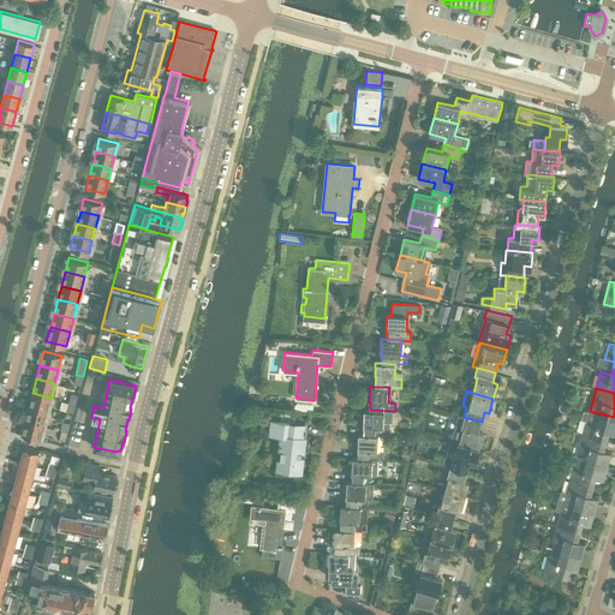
[(47,411),(51,398),(33,393),(29,406),(47,411)]
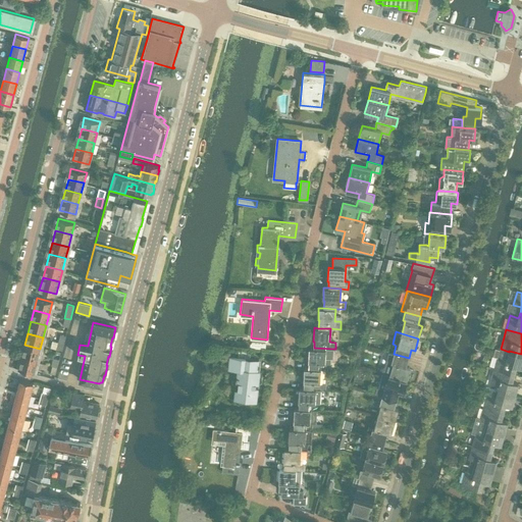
[(37,361),(40,349),(24,345),(21,357),(37,361)]
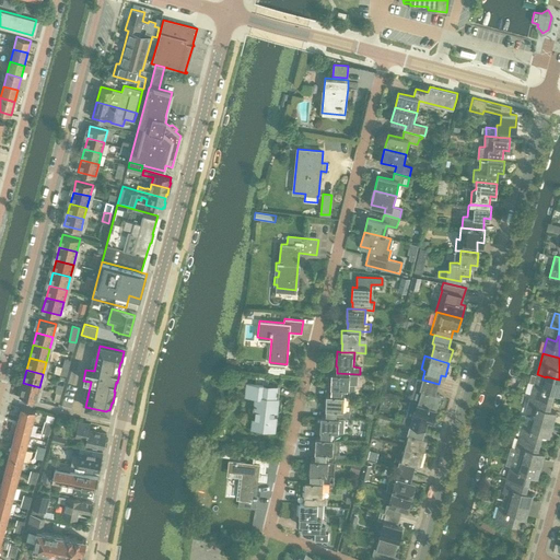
[(357,384),(358,374),(337,373),(330,373),(330,387),(331,388),(331,395),(343,396),(354,396),(354,384),(357,384)]
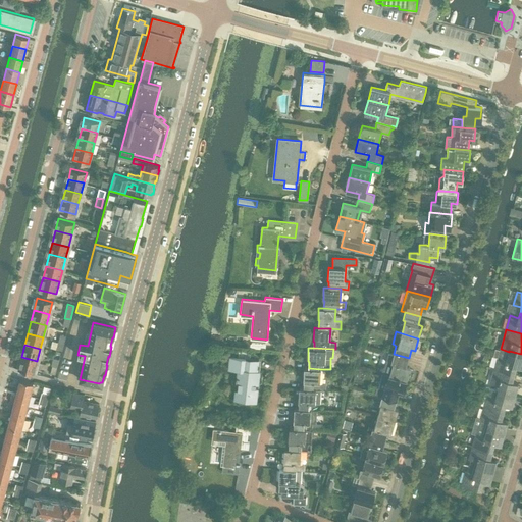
[(521,367),(521,354),(509,351),(509,352),(501,349),(500,350),(496,349),(493,356),(498,357),(494,368),(514,374),(517,366),(521,367)]
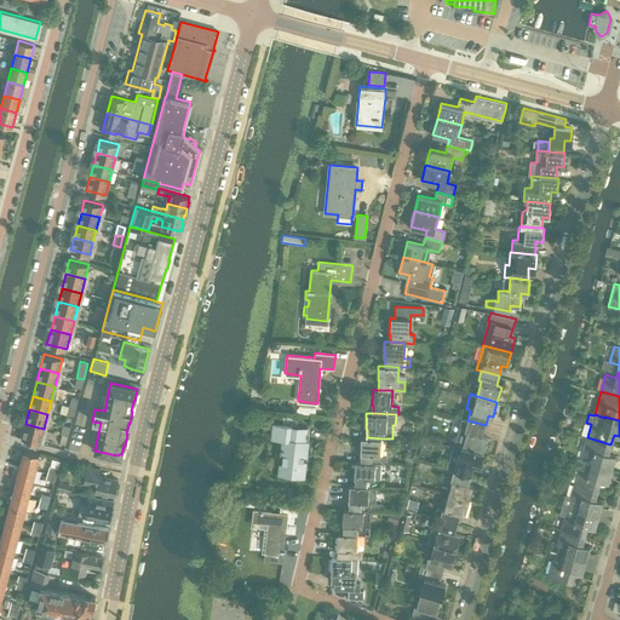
[(463,445),(483,451),(487,436),(482,435),(486,425),(468,420),(465,429),(468,430),(463,445)]
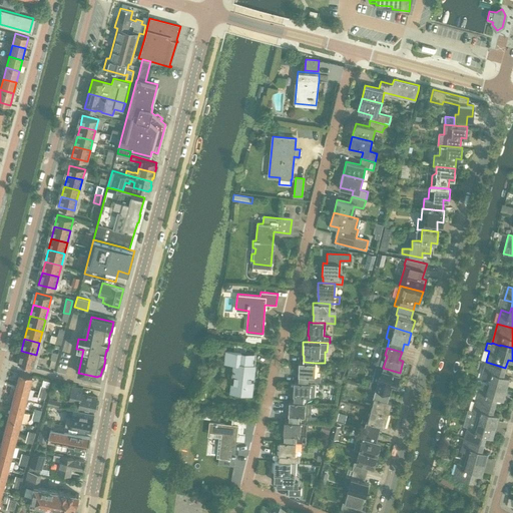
[(251,393),(254,364),(252,364),(253,353),(225,350),(224,362),(232,363),(231,375),(234,375),(233,382),(230,382),(229,391),(251,393)]
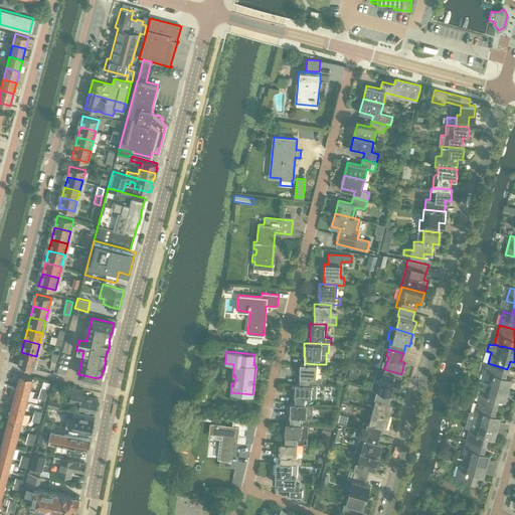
[(33,368),(36,356),(21,352),(18,364),(33,368)]
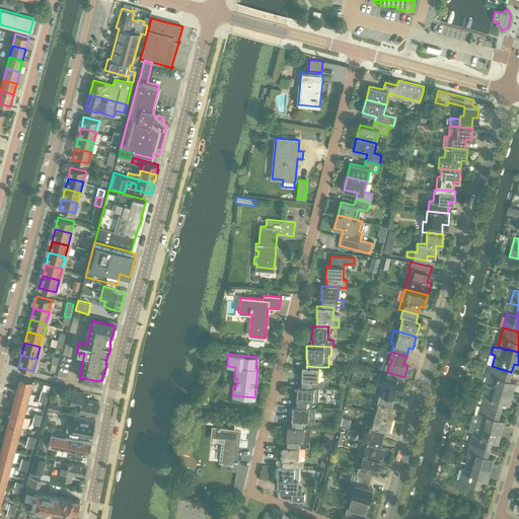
[(302,379),(302,386),(313,387),(319,387),(324,387),(324,380),(317,380),(318,367),(307,366),(302,366),(301,379),(302,379)]
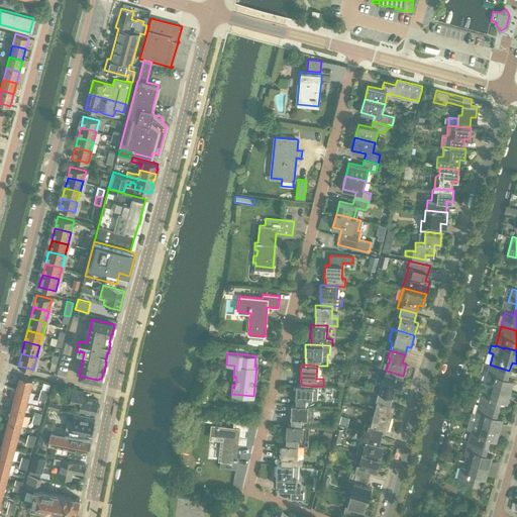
[(511,391),(514,380),(507,378),(509,371),(490,365),(486,378),(495,381),(493,386),(511,391)]
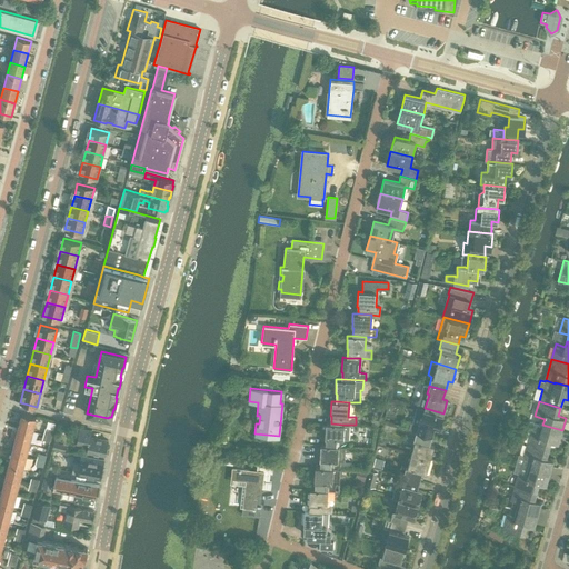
[(416,430),(432,435),(435,426),(439,427),(443,413),(425,408),(425,409),(417,407),(412,422),(410,421),(409,429),(416,430)]
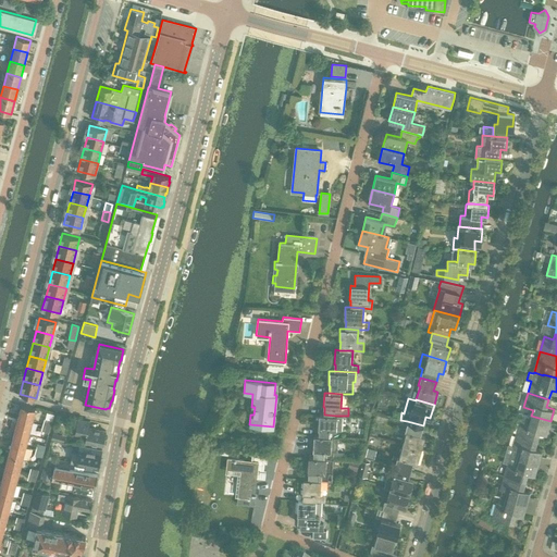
[(32,421),(35,409),(22,405),(19,418),(32,421)]
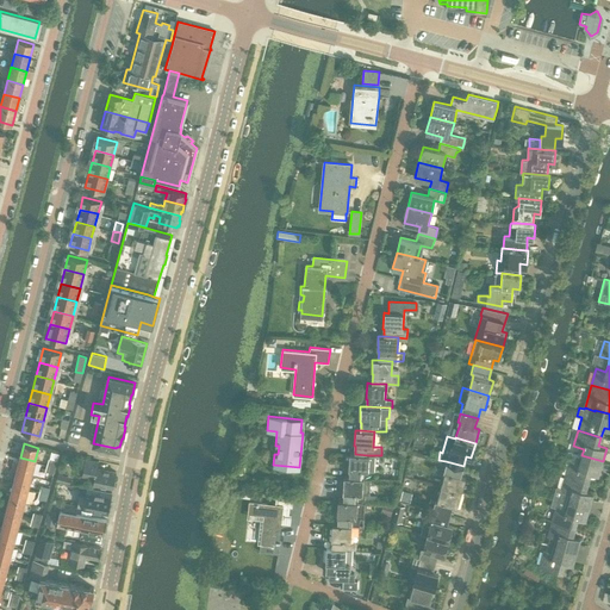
[(55,467),(60,453),(51,452),(48,465),(55,467)]
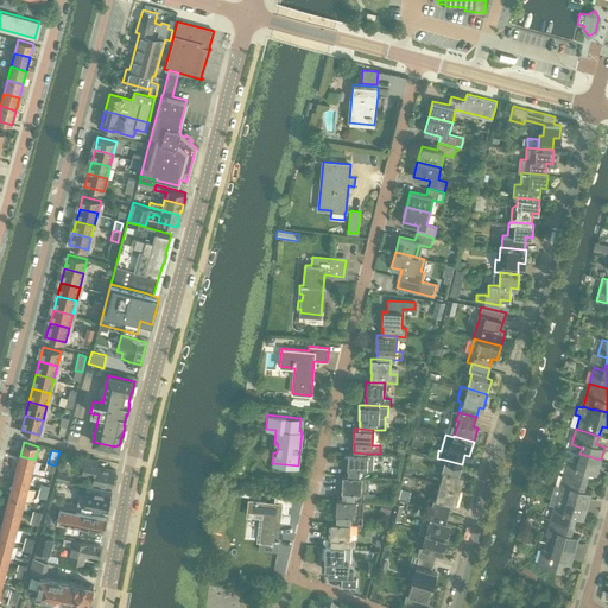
[(570,451),(563,474),(587,480),(589,470),(596,473),(601,460),(580,454),(570,451)]
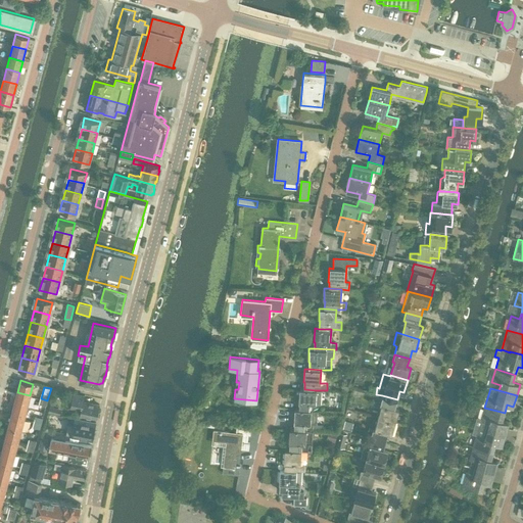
[(316,390),(304,389),(299,389),(298,402),(299,402),(299,410),(312,411),(318,411),(318,406),(312,406),(312,403),(316,403),(322,403),(322,390),(316,390)]
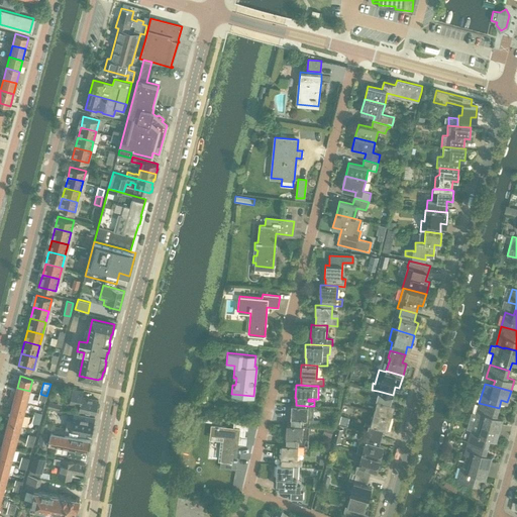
[(26,403),(29,391),(17,388),(14,399),(26,403)]
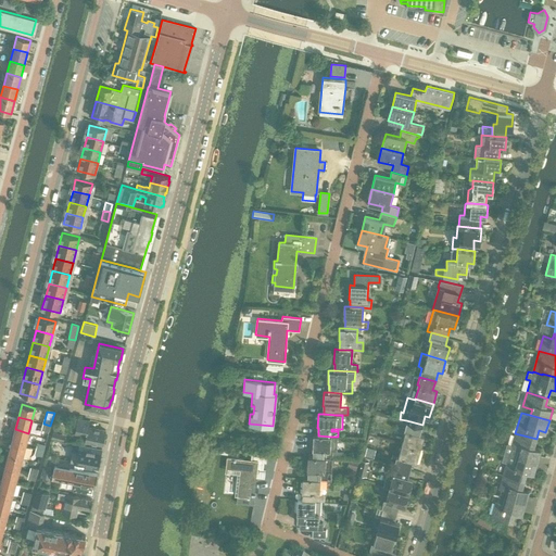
[(75,431),(75,432),(87,434),(86,441),(102,444),(103,442),(104,442),(105,438),(104,437),(105,430),(96,428),(96,427),(89,426),(90,420),(78,417),(75,431)]
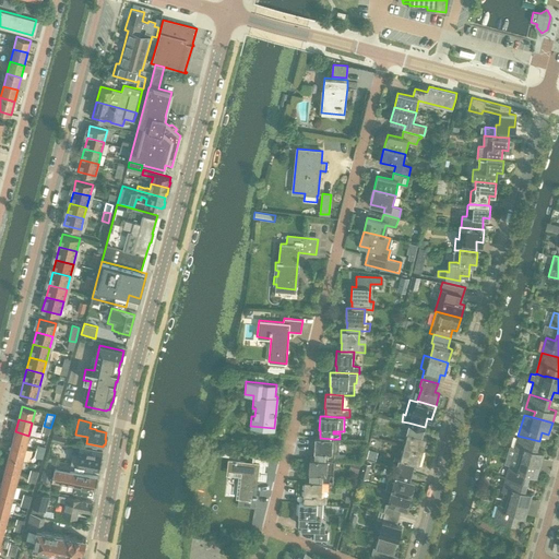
[(423,451),(427,437),(423,436),(425,427),(408,423),(406,431),(408,432),(404,445),(423,451)]
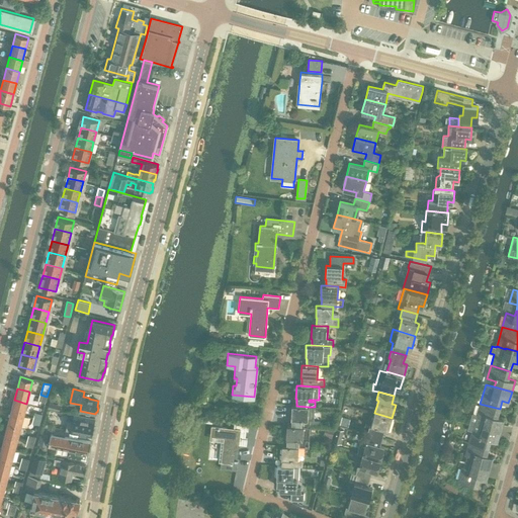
[(23,415),(26,404),(14,400),(11,412),(23,415)]
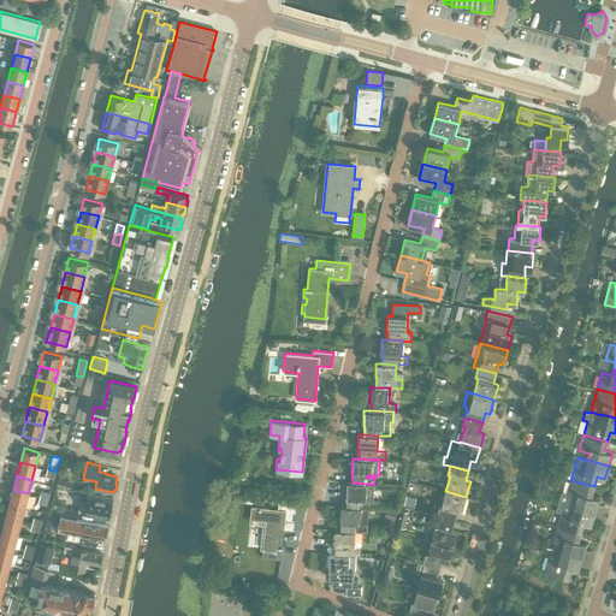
[(71,489),(72,481),(58,479),(57,486),(71,489)]
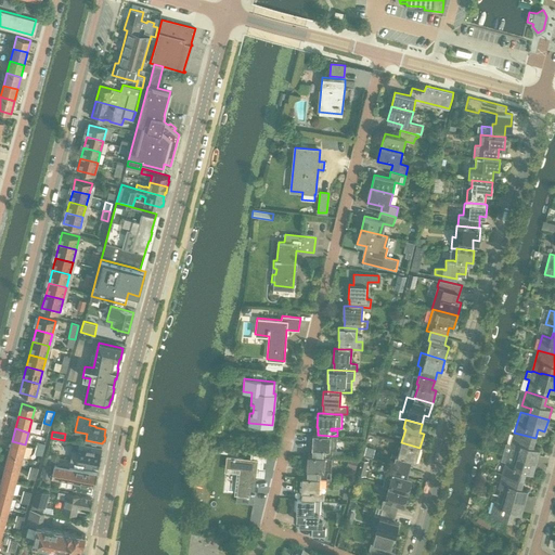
[(518,455),(537,461),(540,448),(533,446),(536,438),(514,433),(511,446),(506,443),(504,451),(518,455)]
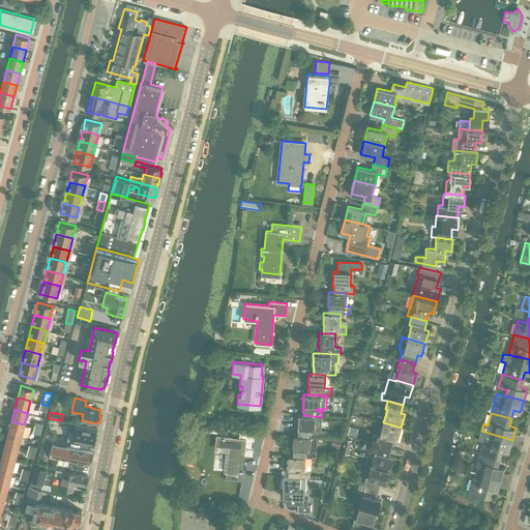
[(316,416),(303,415),(298,415),(298,429),(298,435),(311,436),(317,436),(317,430),(321,430),(322,416),(316,416)]
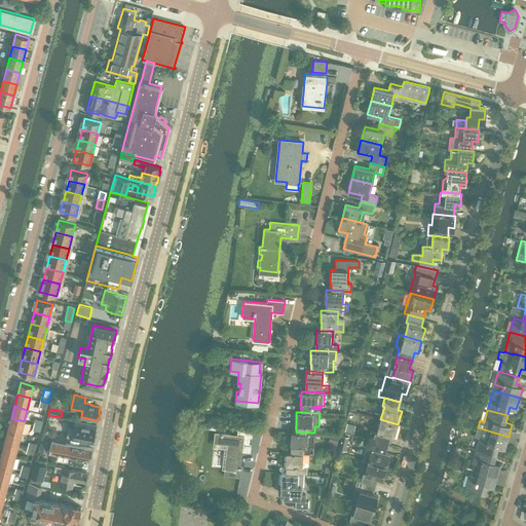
[(21,433),(24,421),(11,418),(8,429),(21,433)]
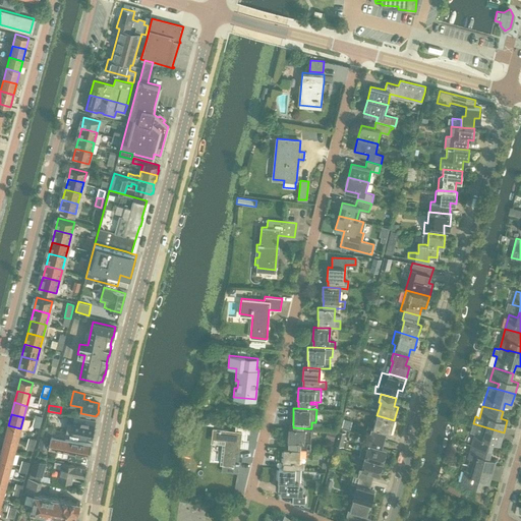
[(391,432),(394,420),(377,415),(373,427),(371,427),(369,436),(384,440),(387,431),(391,432)]
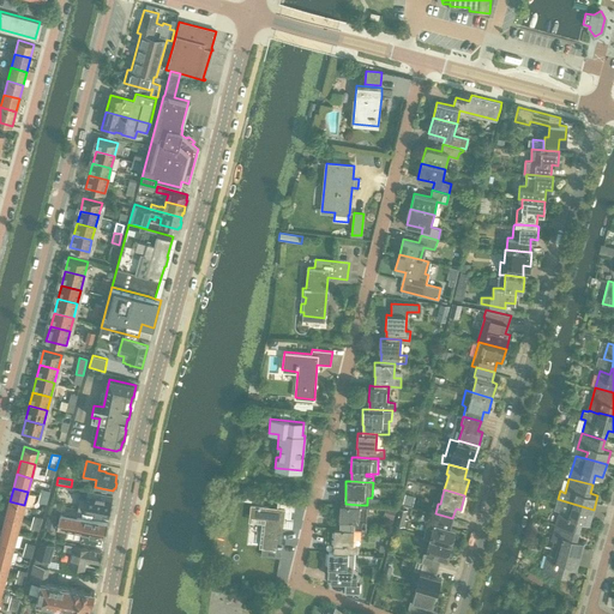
[(86,500),(80,499),(78,509),(84,511),(108,516),(113,495),(89,491),(86,500)]
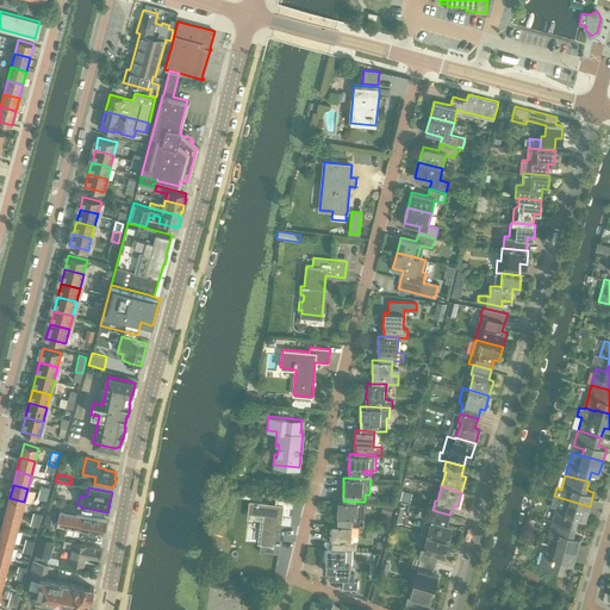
[(262,493),(244,490),(244,495),(250,496),(250,499),(261,500),(261,498),(262,493)]
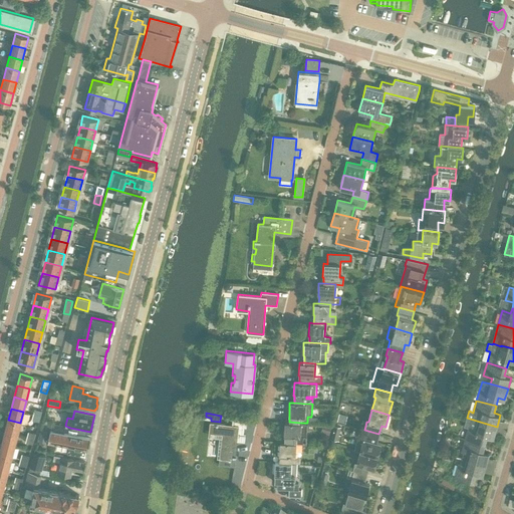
[(338,414),(336,421),(343,423),(345,416),(338,414)]
